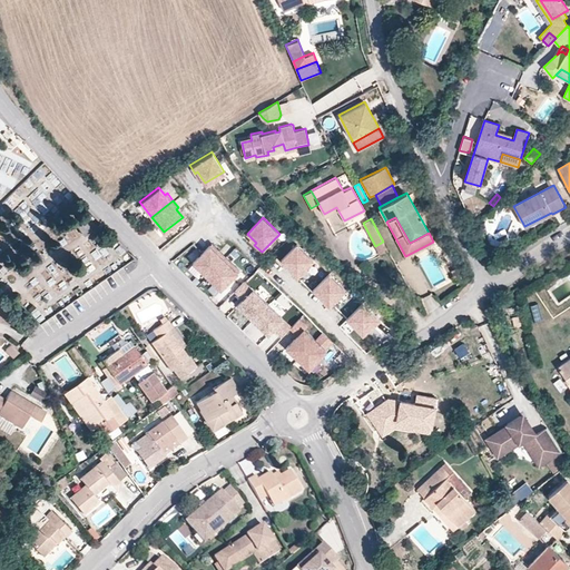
[(387,251),(383,242),(375,246),(380,254),(387,251)]
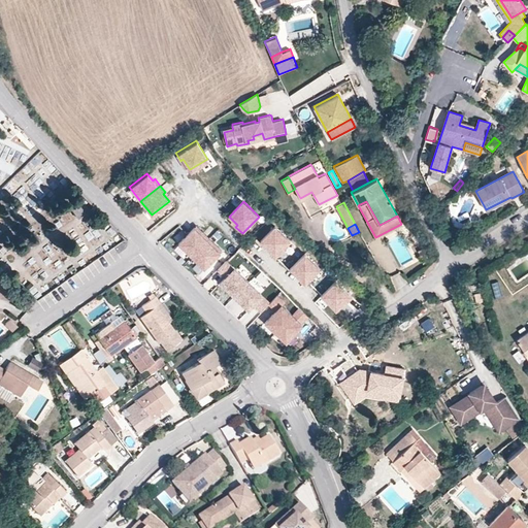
[(203,232),(196,226),(195,228),(201,234),(203,232)]
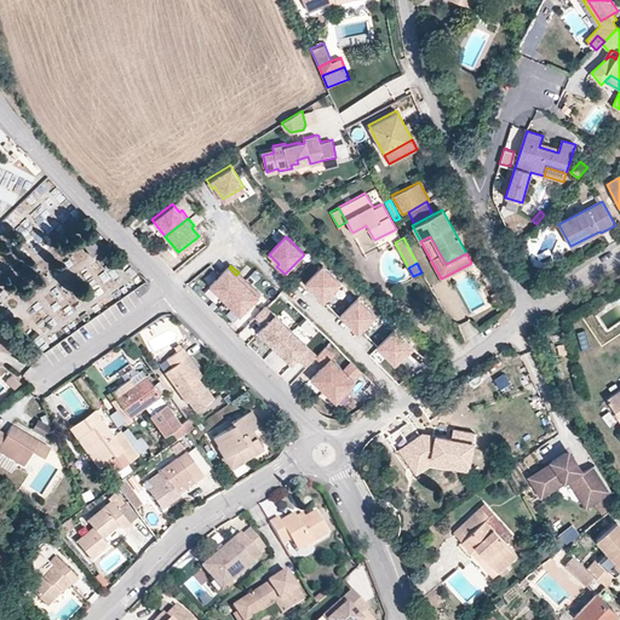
[(259,297),(251,290),(253,287),(239,273),(236,275),(229,268),(220,275),(210,286),(241,316),(259,297)]
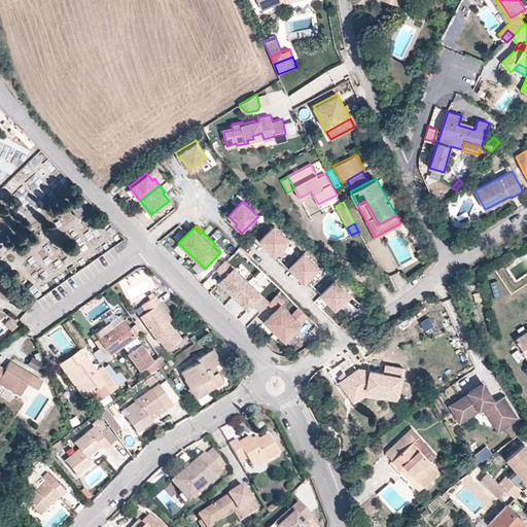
[(290,243),(275,227),(259,243),(275,258),(290,243)]
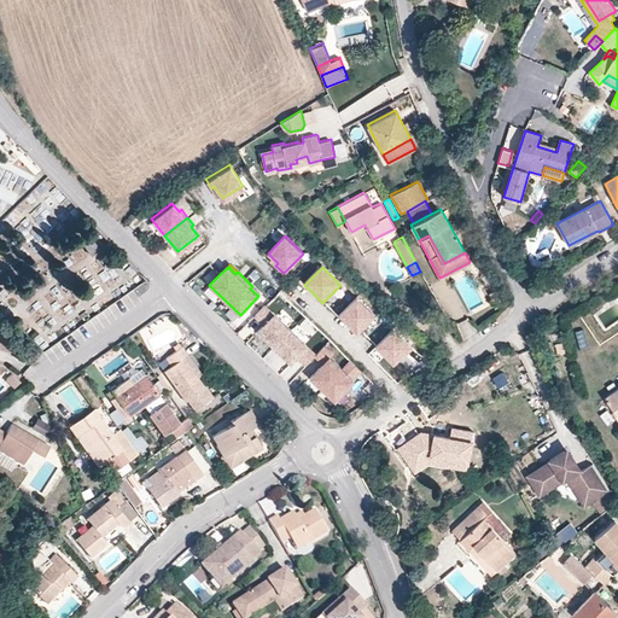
[(261,295),(252,286),(250,289),(258,296),(261,295)]
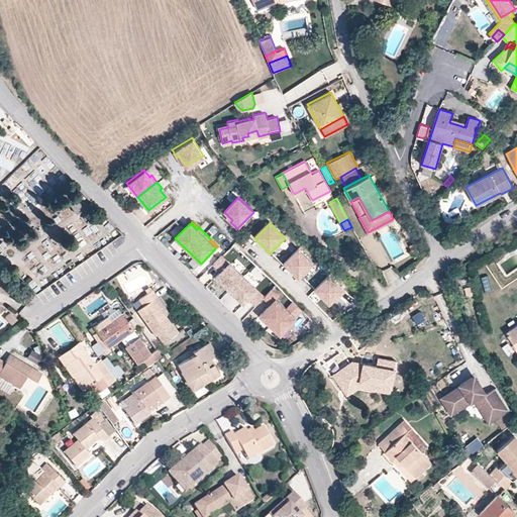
[(418,250),(413,241),(407,244),(412,253),(418,250)]
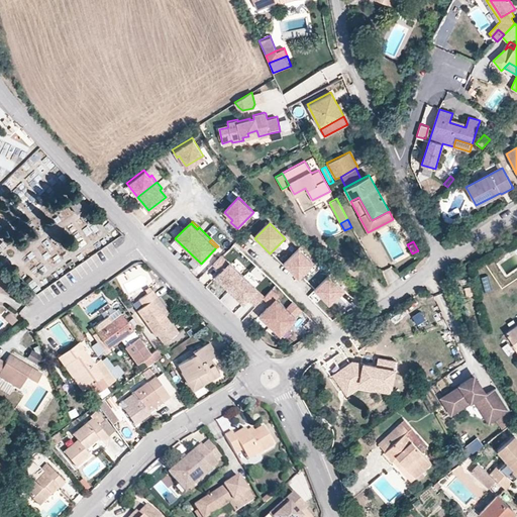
[(314,264),(299,248),(284,264),(299,279),(314,264)]
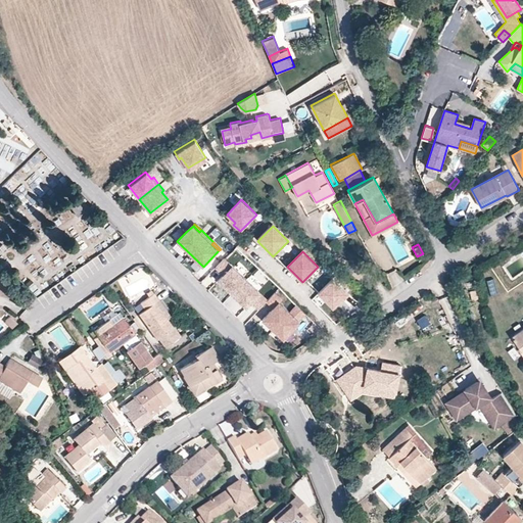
[(232,292),(246,278),(224,257),(216,266),(224,273),(218,278),(232,292)]
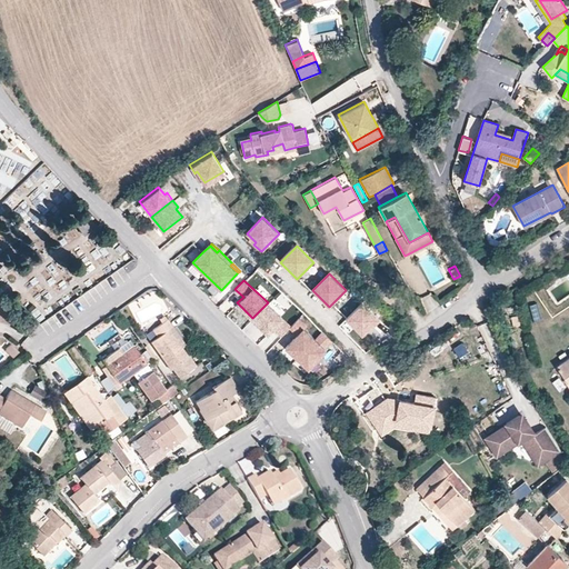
[(429,310),(438,306),(430,292),(421,298),(429,310)]
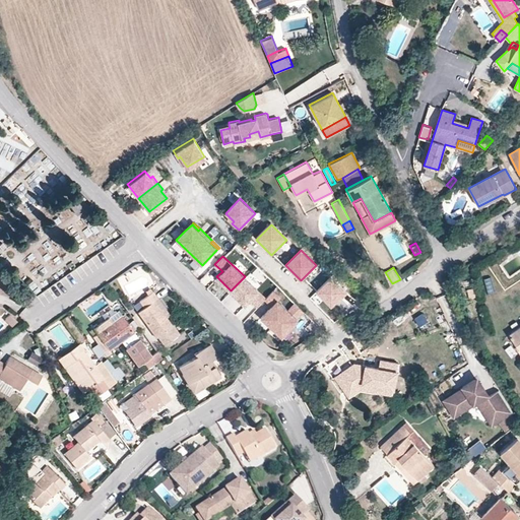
[(35,294),(41,287),(31,276),(24,281),(35,294)]
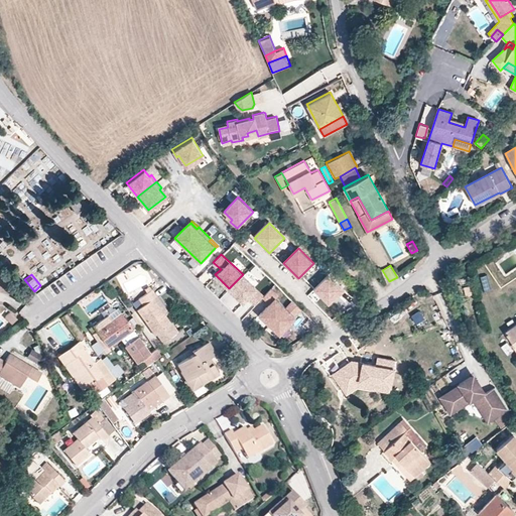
[(243,274),(229,288),(244,301),(248,297),(255,303),(262,296),(264,294),(243,274)]
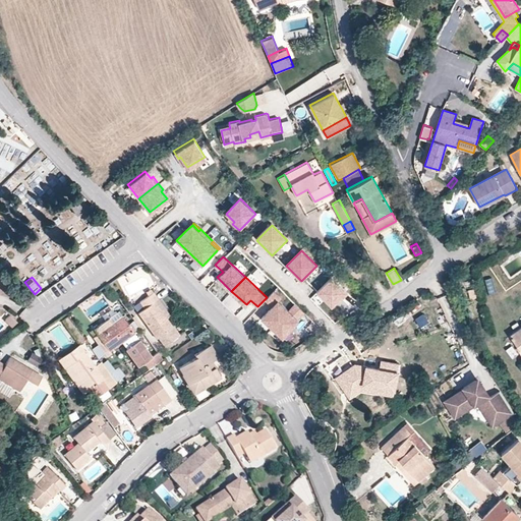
[(347,293),(332,278),(316,292),(332,307),(347,293)]
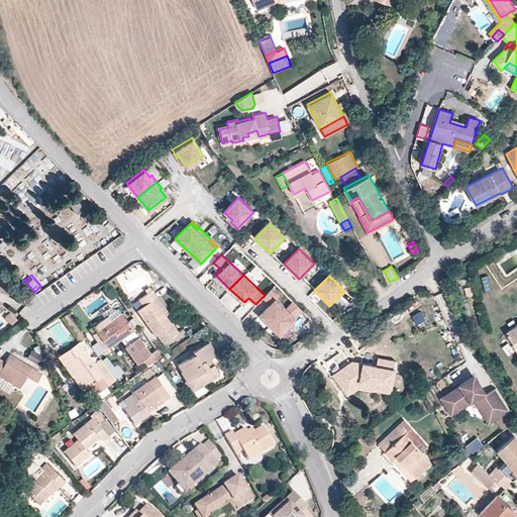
[(470,284),(468,277),(458,280),(460,286),(470,284)]
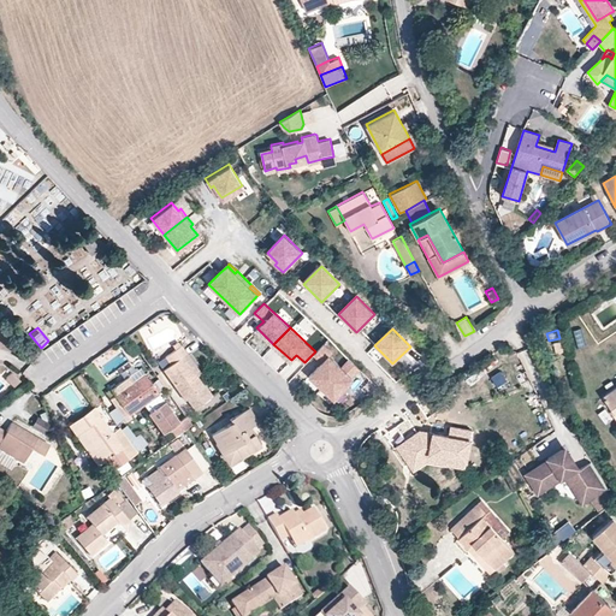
[(134,355),(138,351),(132,343),(126,347),(134,355)]
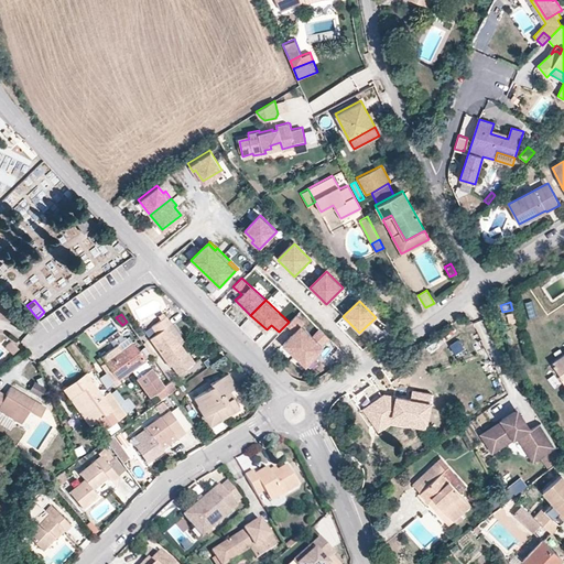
[(194,364),(181,345),(167,327),(171,324),(166,317),(165,317),(162,314),(159,317),(161,321),(144,332),(170,367),(171,366),(177,375),(194,364)]
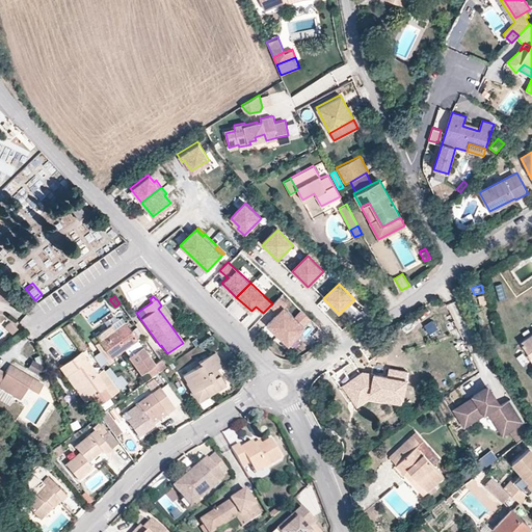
[(288,344),(306,326),(304,324),(311,318),(301,309),(294,316),(285,306),(287,302),(280,296),(272,303),(270,306),(277,312),(266,323),(288,344)]
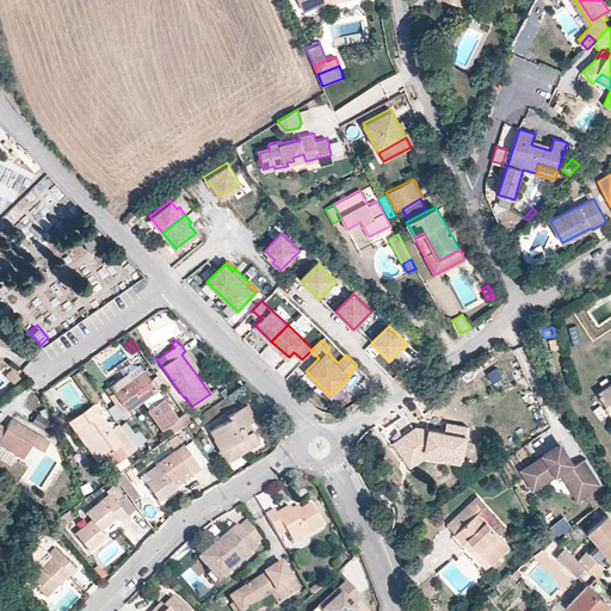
[(261,352),(275,365),(284,358),(271,344),(261,352)]
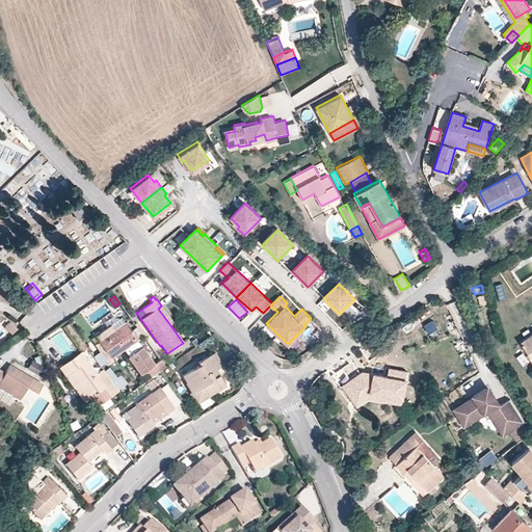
[(174,323),(161,306),(158,309),(170,325),(174,323)]
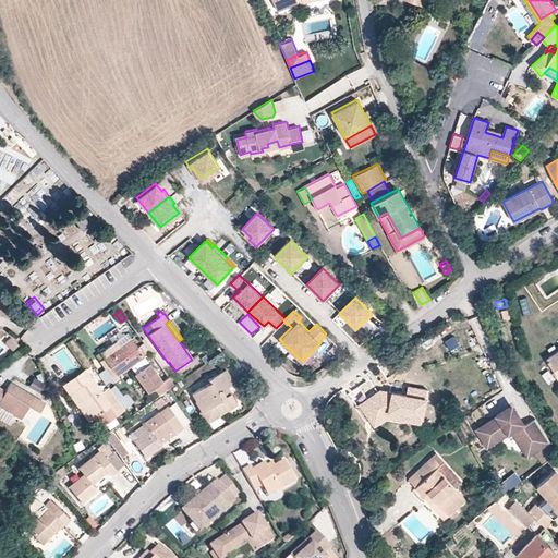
[(17,344),(10,337),(4,342),(12,350),(17,344)]
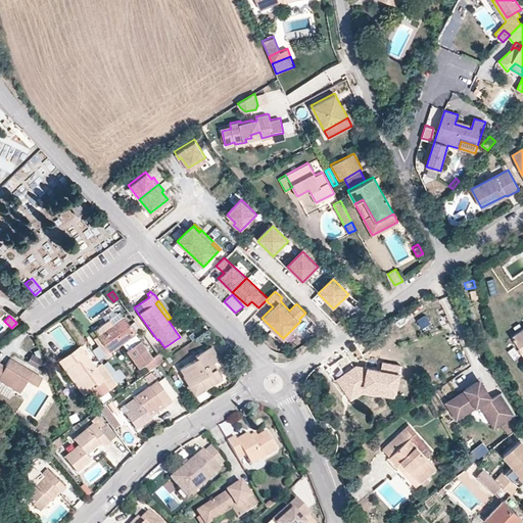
[(77,329),(68,318),(62,322),(70,333),(77,329)]
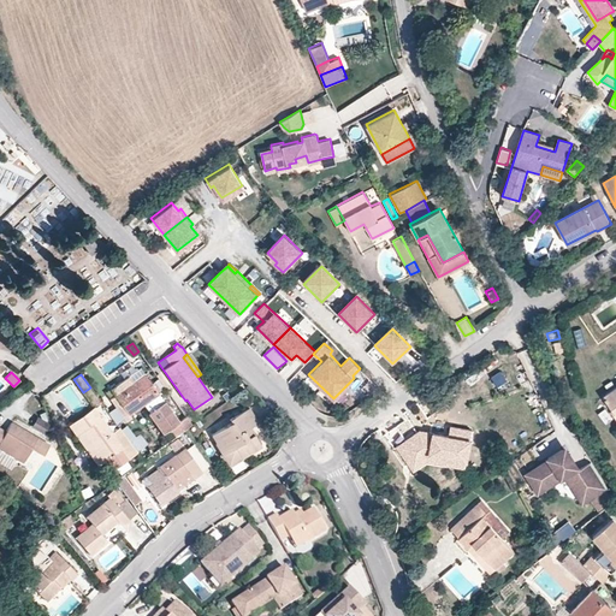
[(179,422),(144,374),(134,383),(129,377),(111,390),(116,396),(111,400),(128,422),(131,419),(129,415),(143,404),(149,413),(148,414),(164,434),(170,428),(176,437),(191,425),(187,418),(179,422)]
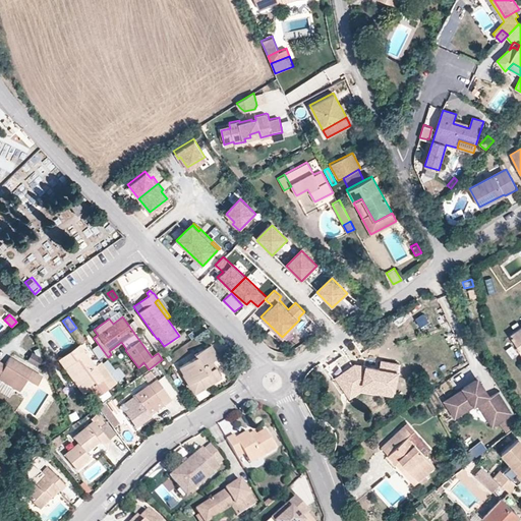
[(520,326),(509,335),(519,348),(520,346),(520,326)]
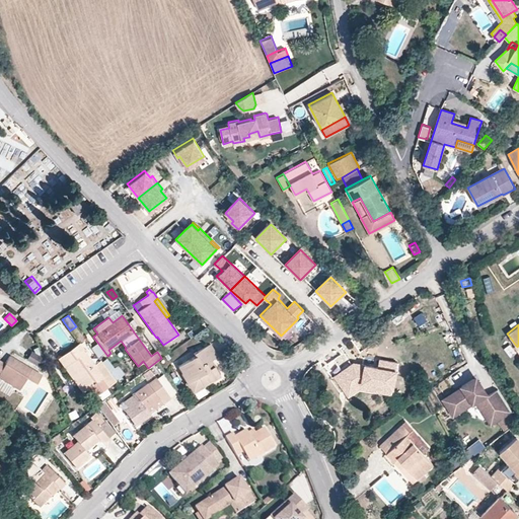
[(85,340),(76,326),(70,330),(79,344),(85,340)]
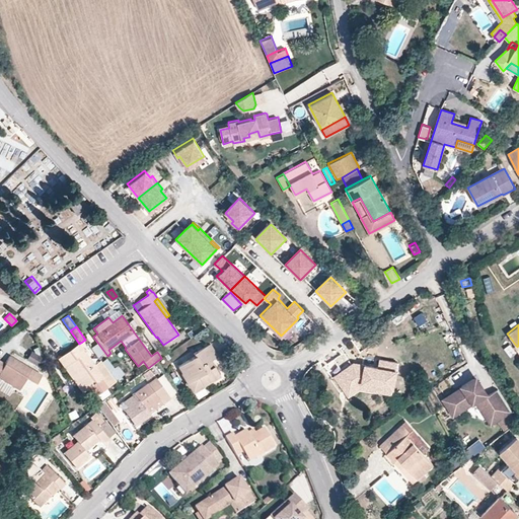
[(97,343),(91,346),(96,357),(103,354),(97,343)]
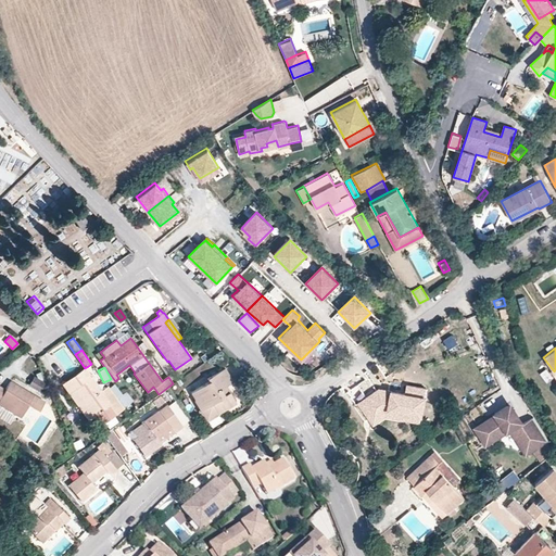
[(124,407),(110,388),(108,386),(101,391),(92,379),(95,378),(91,374),(90,375),(85,368),(62,384),(70,393),(75,390),(95,417),(97,415),(103,424),(124,408),(124,407)]
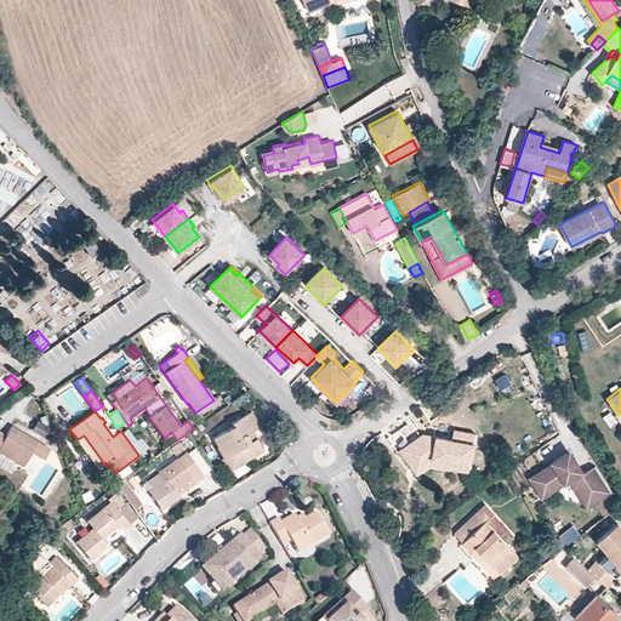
[(263,450),(256,438),(251,442),(246,436),(252,432),(261,427),(251,411),(232,423),(234,427),(214,439),(218,446),(217,446),(224,459),(224,460),(231,469),(263,450)]
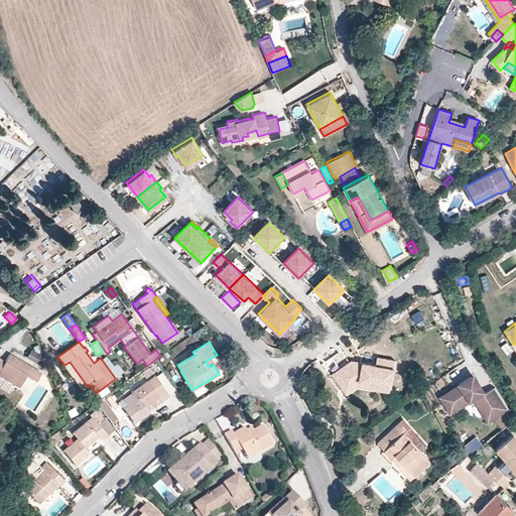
[(37,363),(42,355),(30,349),(26,357),(37,363)]
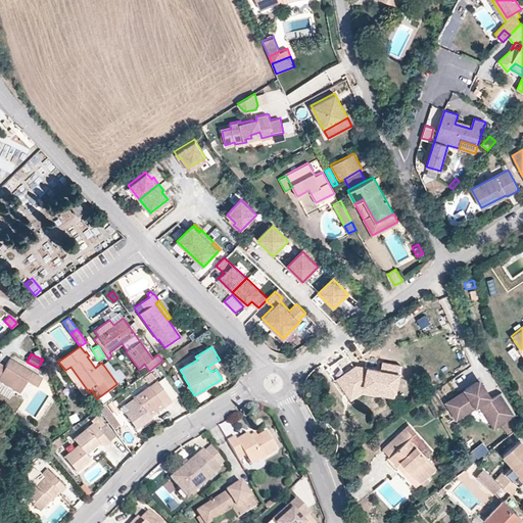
[(41,378),(9,359),(5,366),(1,373),(0,372),(0,379),(14,388),(19,391),(27,380),(36,386),(41,378)]
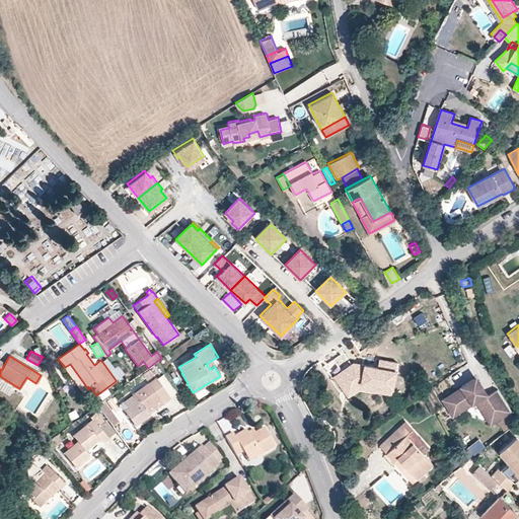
[(124,374),(118,366),(114,369),(106,359),(102,362),(116,380),(124,374)]
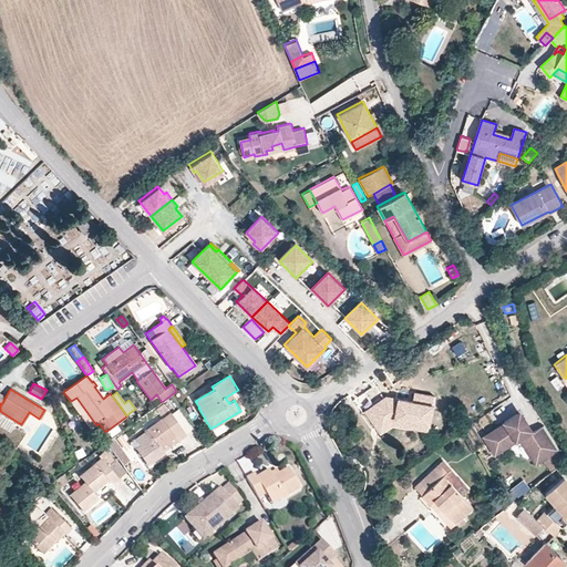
[(413,402),(387,398),(364,413),(380,435),(393,428),(429,432),(435,397),(414,393),(413,402)]
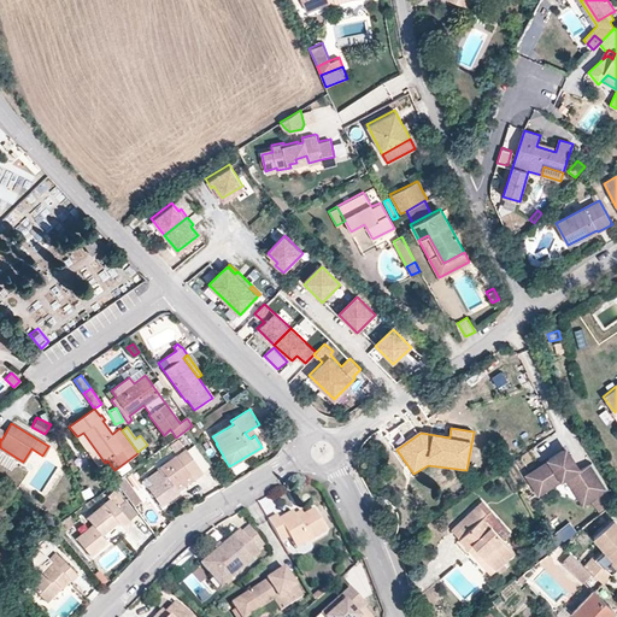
[(105,463),(83,433),(77,436),(99,466),(105,463)]
